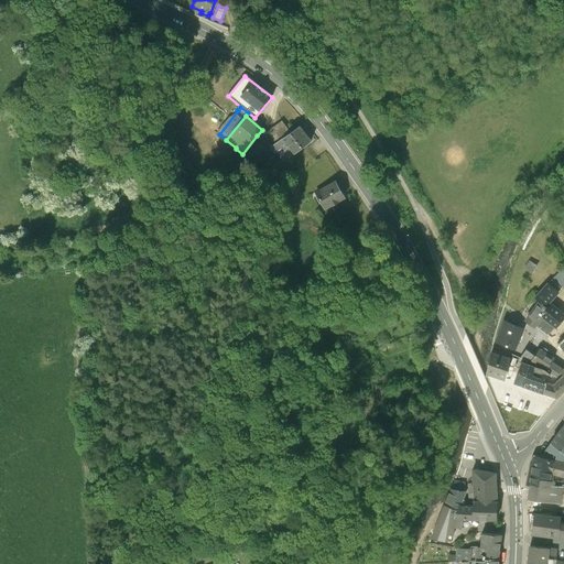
[(281,121),(266,132),(274,143),(290,132),(281,121)]
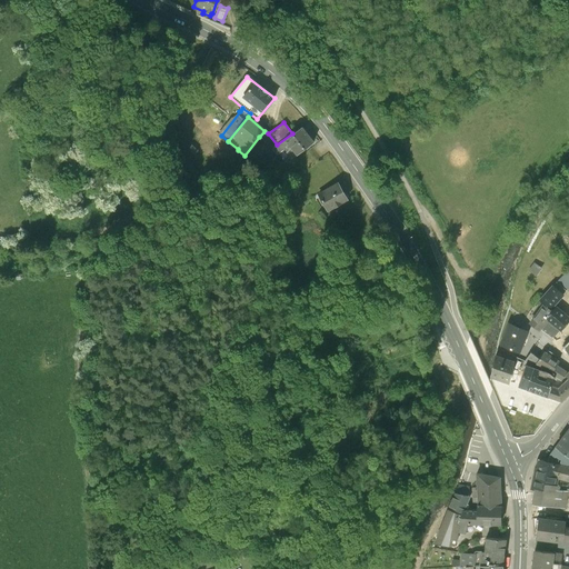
[(290,160),(313,142),(301,127),(292,133),(277,145),(271,149),(276,156),(286,148),(286,147),(289,145),(292,149),(286,153),(290,160)]
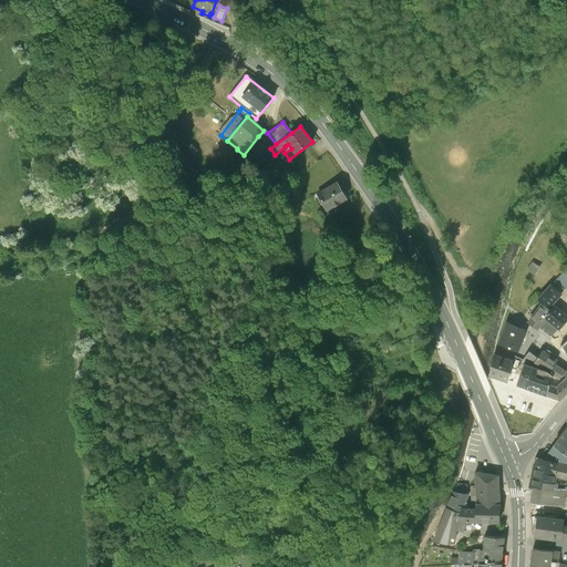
[(267,133),(264,131),(258,136),(270,148),(276,144),(267,133)]
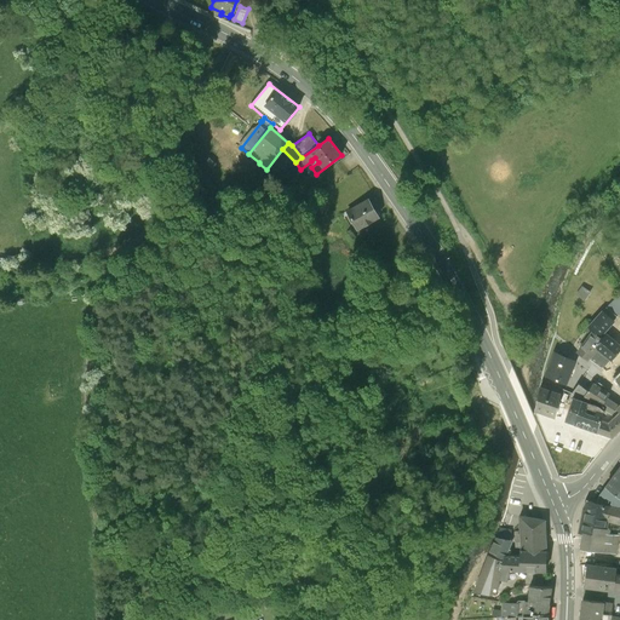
[(346,213),(357,231),(379,218),(368,200),(346,213)]
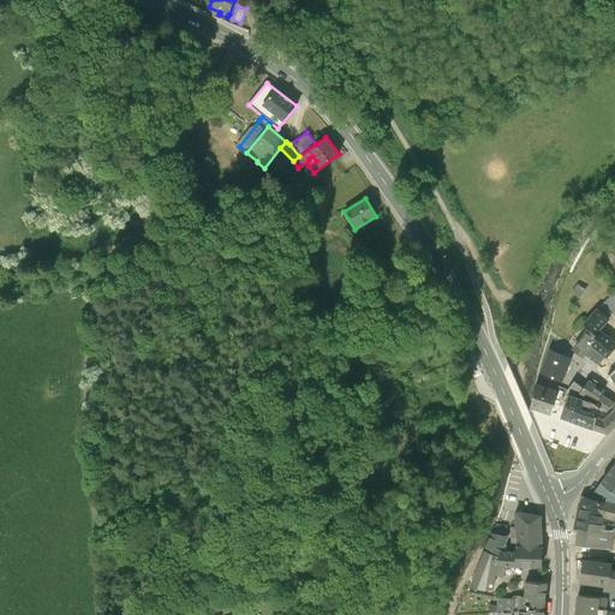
[(603,287),(591,275),(584,282),(596,293),(603,287)]
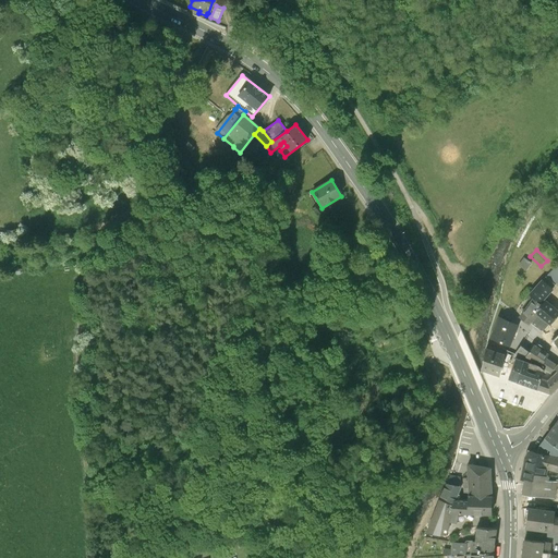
[(557,265),(543,281),(553,289),(557,283),(557,265)]
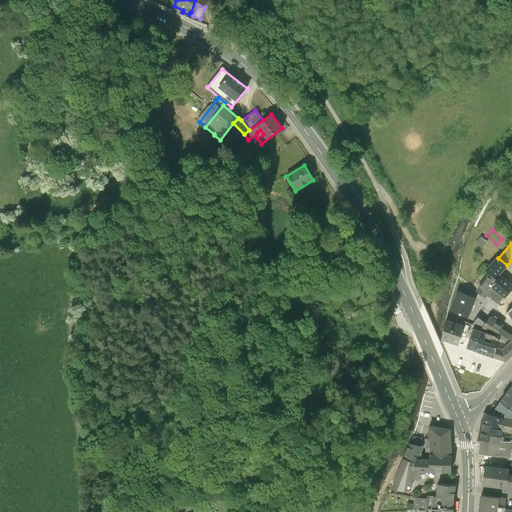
[(499,276),(507,265),(498,258),(497,256),(484,272),(485,273),(488,275),(487,276),(494,282),(499,276)]
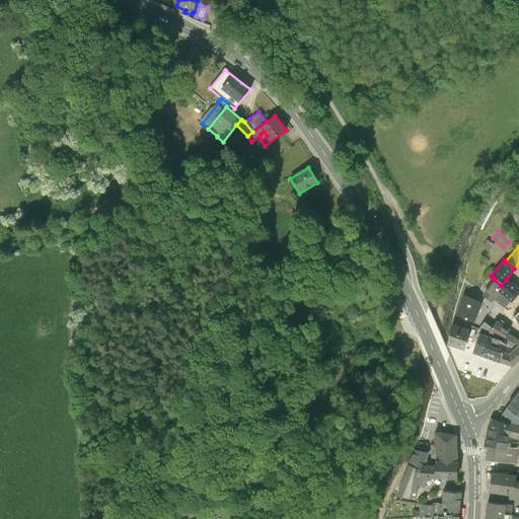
[(505,308),(511,302),(497,291),(501,286),(494,280),(495,279),(492,277),(483,288),(487,291),(483,296),(493,303),(495,300),(505,308)]
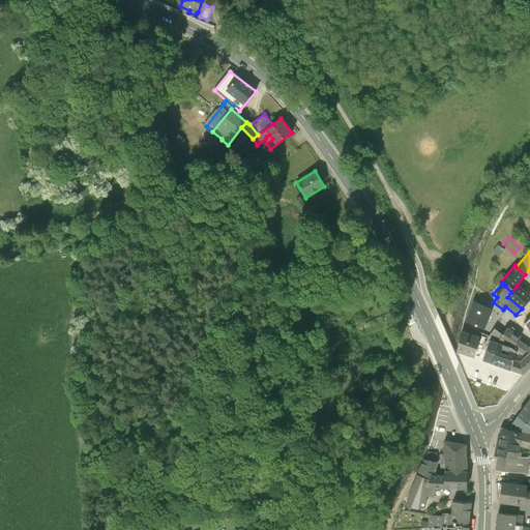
[(522,308),(529,297),(529,296),(517,286),(511,292),(507,297),(522,308)]
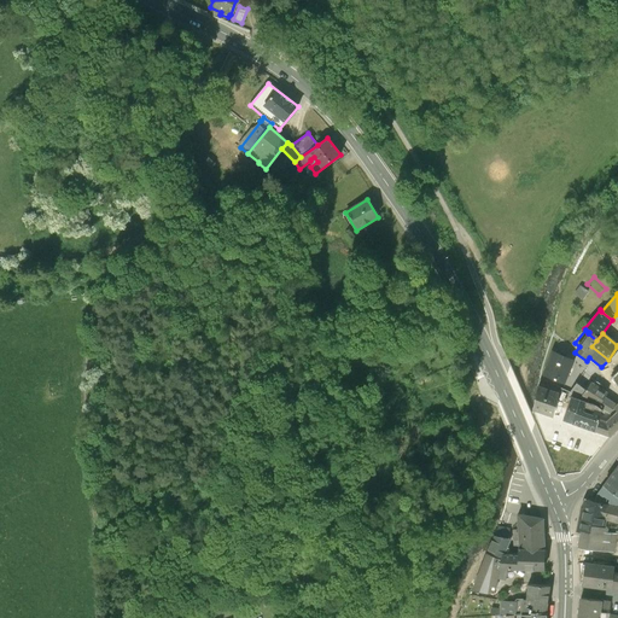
[(542,375),(565,385),(566,382),(575,361),(552,353),(542,375)]
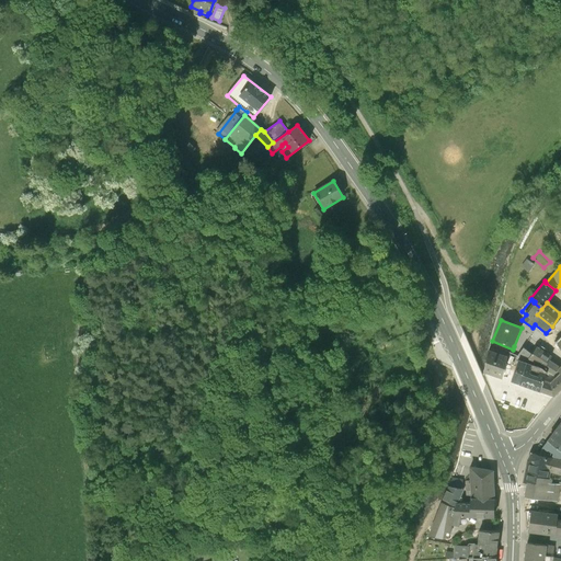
[(531,354),(517,343),(516,347),(514,346),(513,350),(511,353),(528,359),(531,354)]
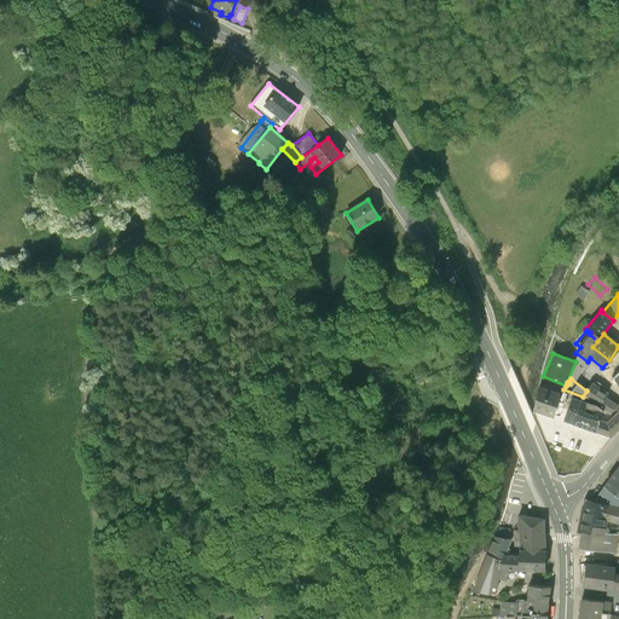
[(541,382),(539,388),(560,394),(561,389),(541,382)]
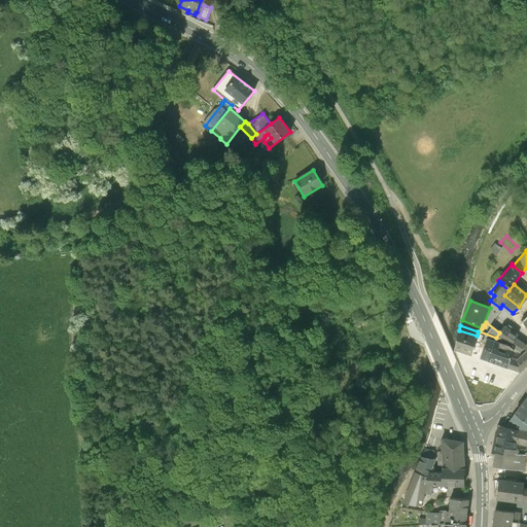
[(526,344),(516,339),(519,335),(504,326),(499,332),(496,338),(520,353),(523,349),(522,348),(526,344)]
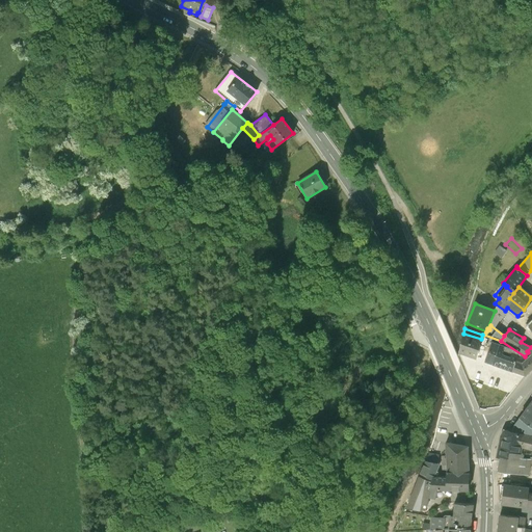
[(481,339),(463,334),(459,354),(477,360),(480,344),(481,339)]
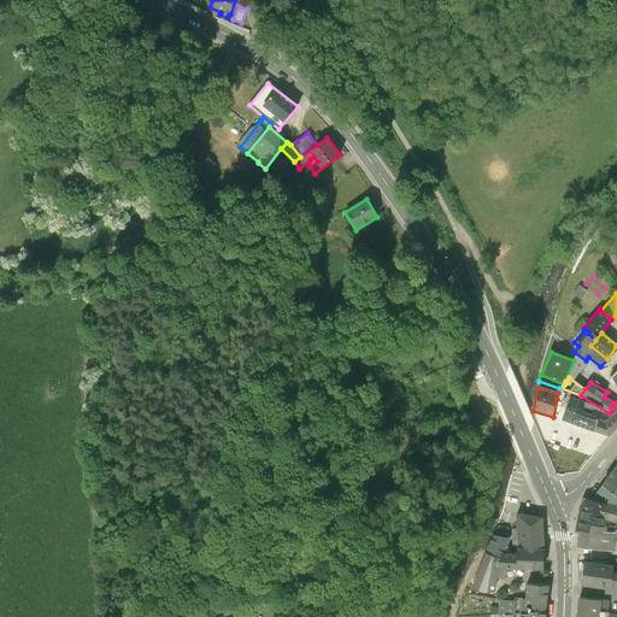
[(558,393),(557,399),(568,403),(570,397),(571,393),(562,389),(559,388),(558,393)]
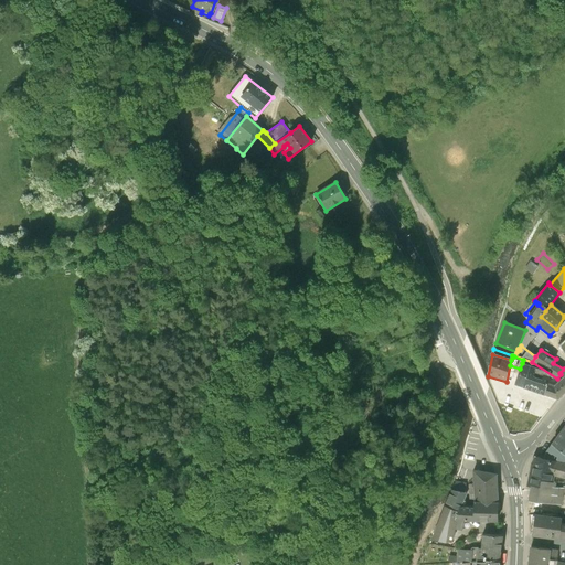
[(522,387),(530,365),(522,363),(520,369),(514,385),(522,387)]
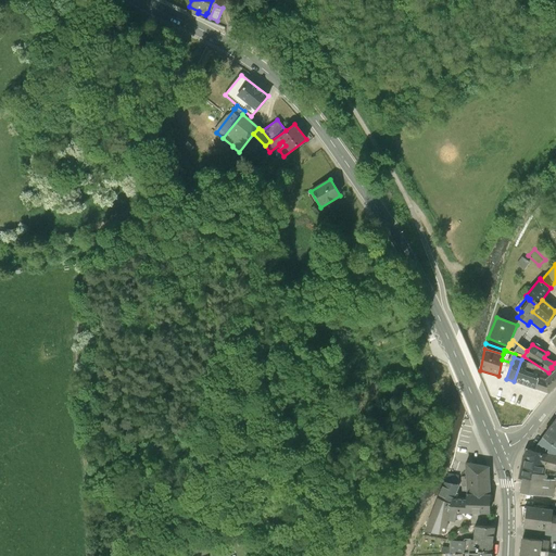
[(514,381),(535,389),(539,377),(542,370),(535,368),(533,373),(526,369),(528,362),(521,359),(514,381)]
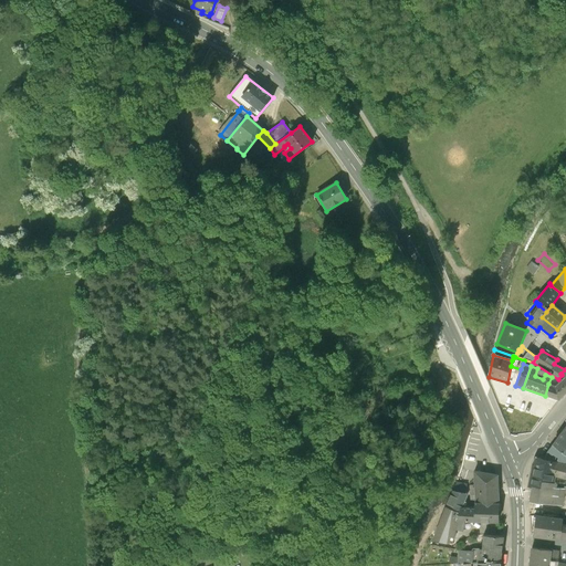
[(559,401),(565,392),(565,378),(564,376),(555,386),(548,384),(545,396),(559,401)]
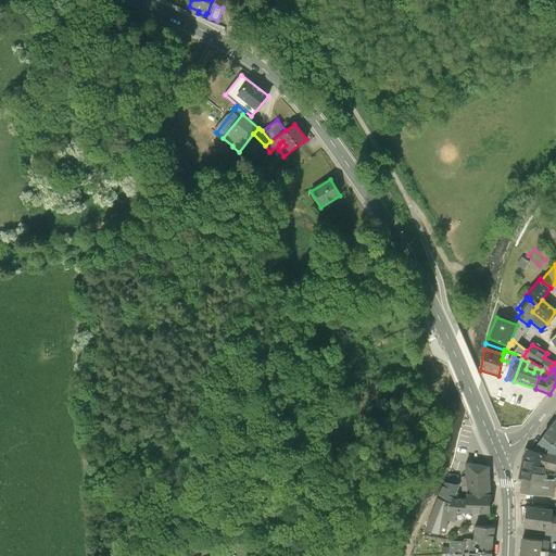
[(555,418),(543,437),(555,445),(555,418)]
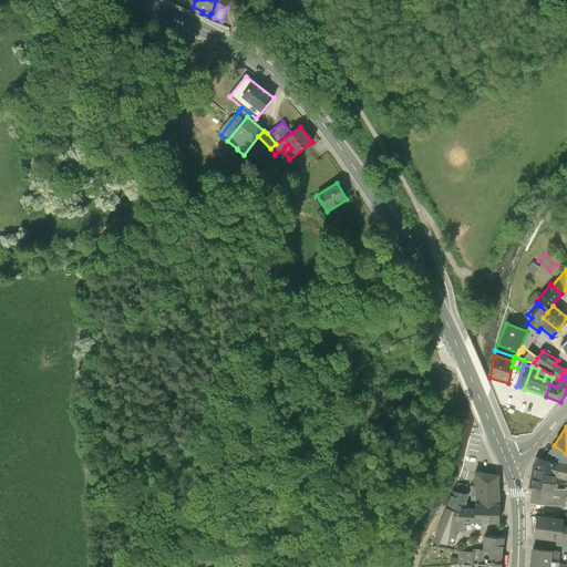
[(548,452),(545,460),(566,464),(566,454),(554,445),(548,452)]
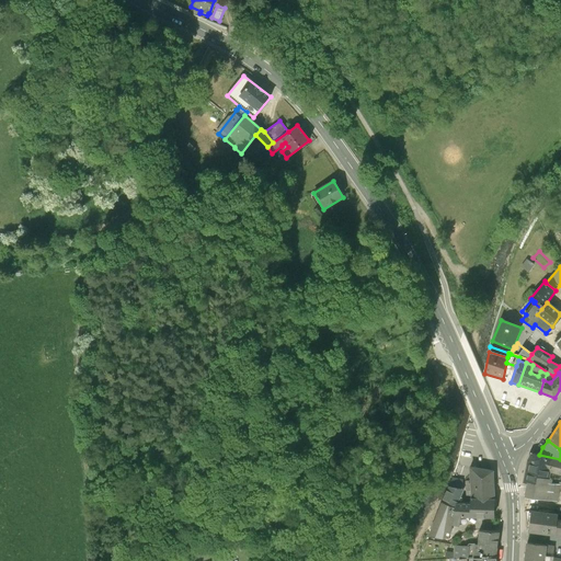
[(535,483),(536,476),(550,478),(551,473),(560,474),(560,459),(539,455),(531,454),(528,460),(525,481),(528,482),(535,483)]
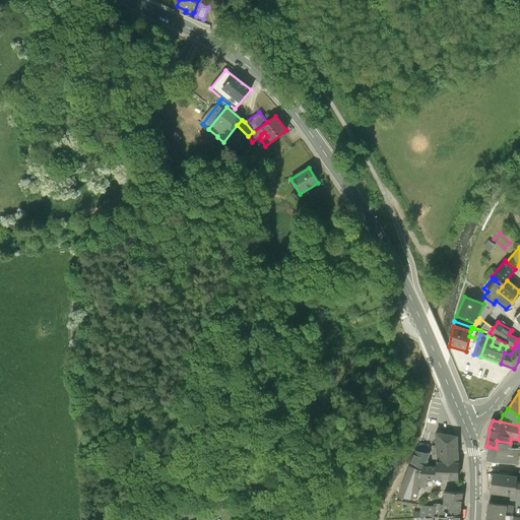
[(457,437),(436,433),(436,446),(432,446),(432,453),(418,452),(415,450),(409,465),(421,470),(418,476),(420,478),(427,478),(458,479),(458,461),(457,437)]
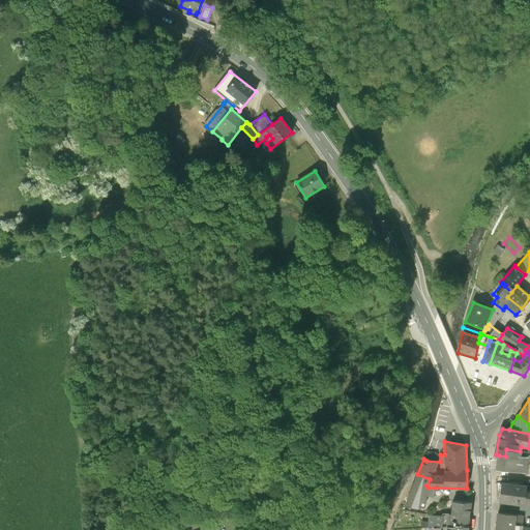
[(505,457),(499,455),(497,469),(527,474),(529,457),(528,457),(522,455),(523,452),(520,451),(506,449),(505,457)]
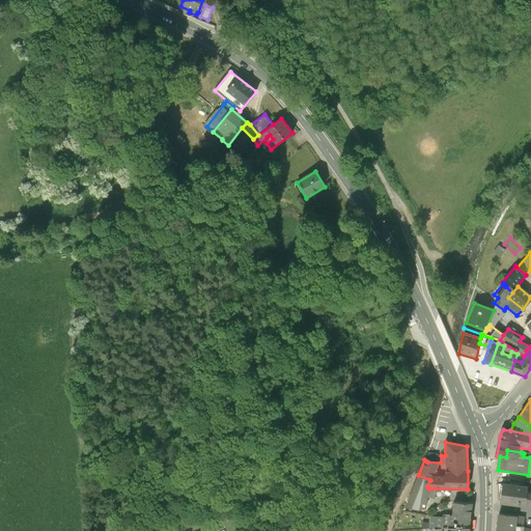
[(430,480),(418,475),(411,494),(427,499),(428,497),(435,497),(436,488),(429,488),(427,486),(430,480)]
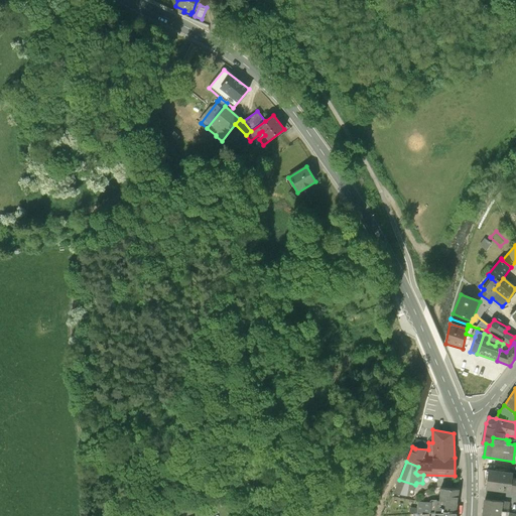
[(489,470),(486,490),(510,494),(510,493),(512,478),(513,473),(489,470)]
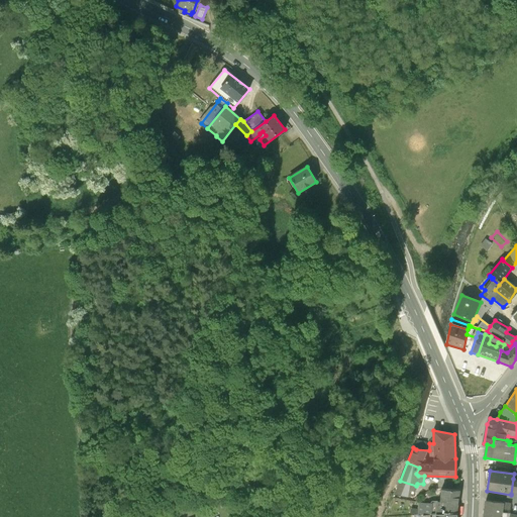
[(416,486),(400,481),(395,494),(404,495),(410,496),(411,490),(416,491),(416,486)]
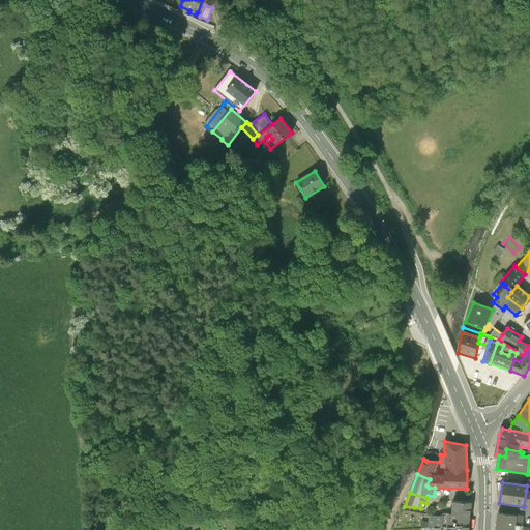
[(435,497),(434,496),(428,496),(427,498),(427,503),(421,502),(420,508),(414,507),(414,512),(428,514),(428,508),(430,508),(434,507),(435,497)]
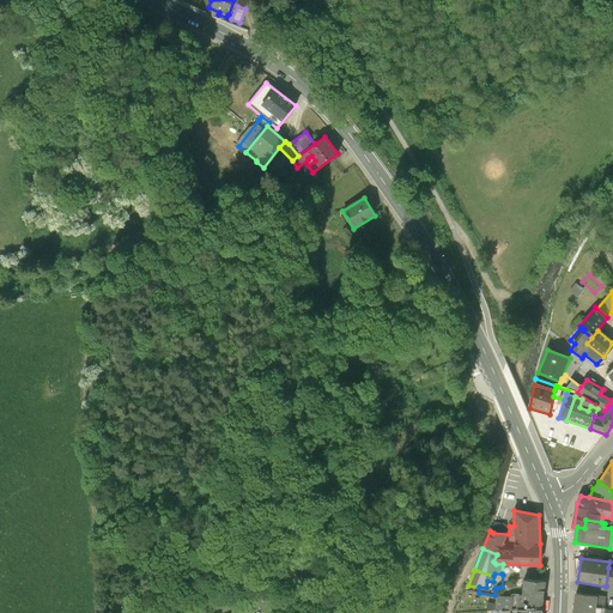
[(510,612),(510,610),(516,611),(517,608),(527,608),(527,606),(542,606),(545,581),(539,581),(517,580),(516,594),(511,594),(511,596),(496,596),(496,605),(487,605),(487,612),(496,611),(496,612),(510,612)]
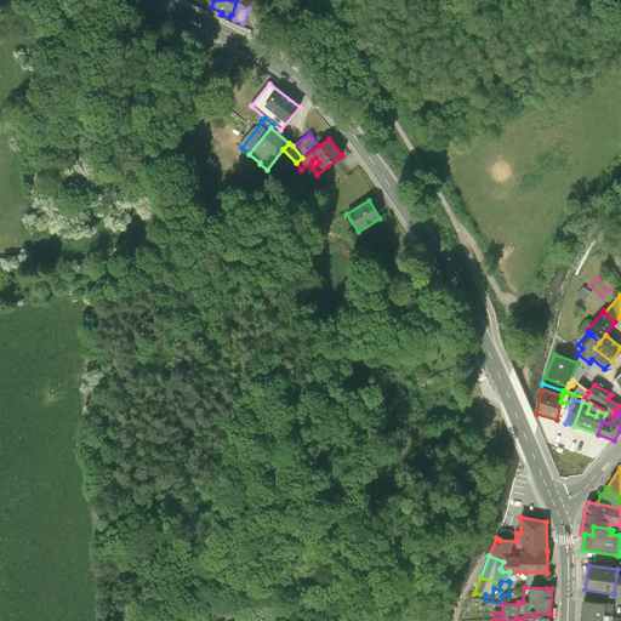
[(584,602),(580,620),(602,620),(604,603),(584,602)]
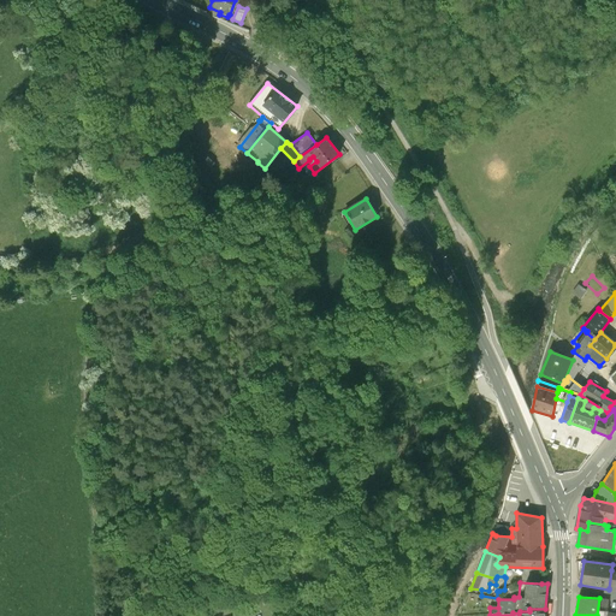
[(599,598),(597,615),(608,615),(609,612),(610,599),(599,598)]
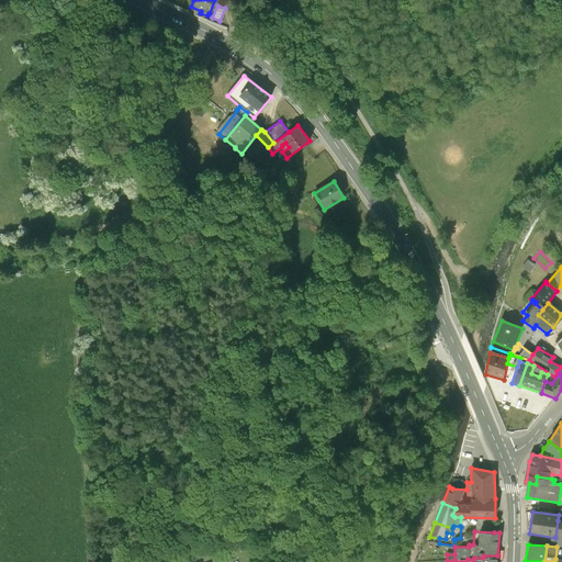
All buildings are outlined.
